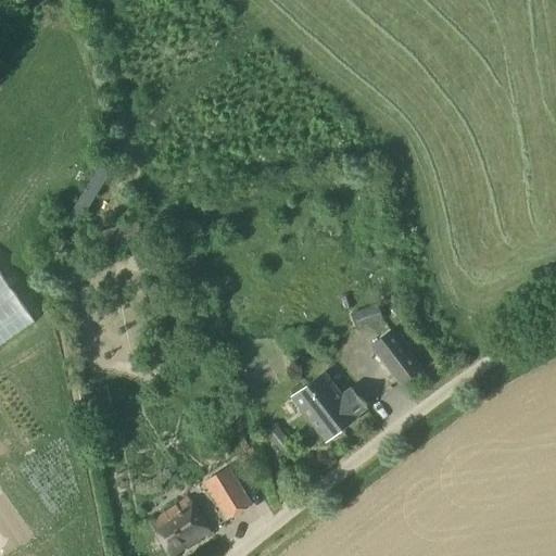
[(70,214),(80,222),(109,178),(98,172),(70,214)]
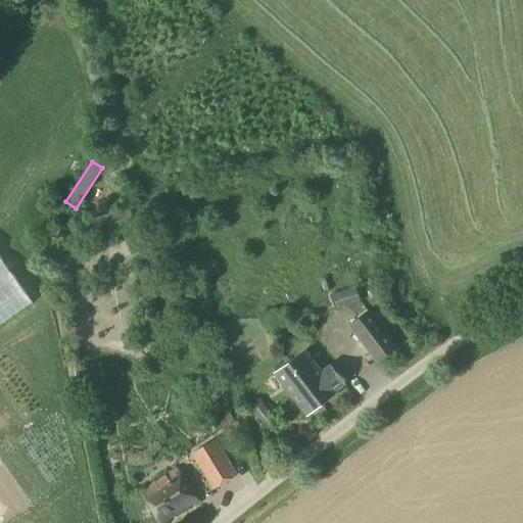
[(323,291),(331,289),(328,279),(320,281),(323,291)]
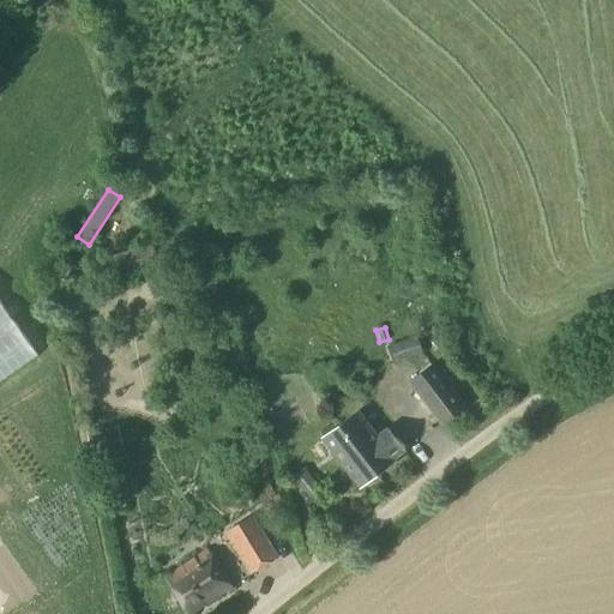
[(410,341),(390,348),(395,365),(415,357),(423,354),(417,338),(410,341)]
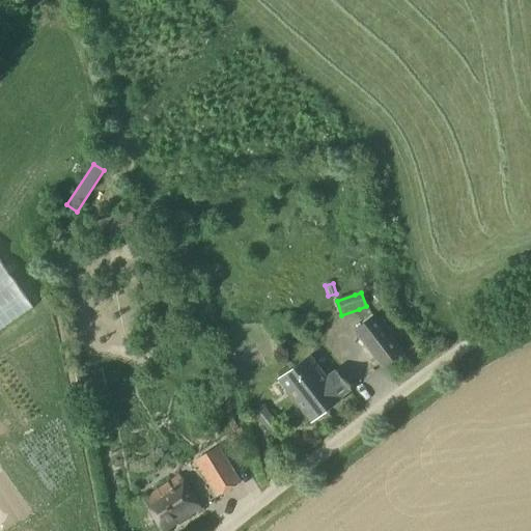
[(354,332),(383,369),(401,354),(372,317),(354,332)]
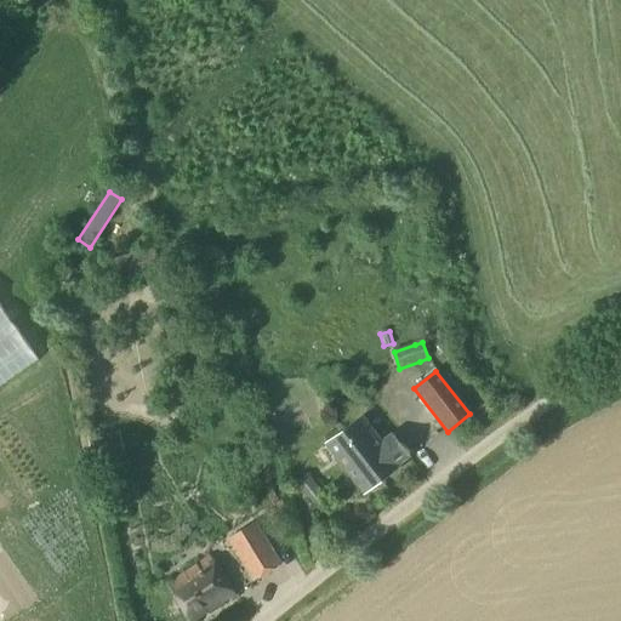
[(343,432),(380,480),(409,459),(389,434),(380,442),(362,417),(343,432)]
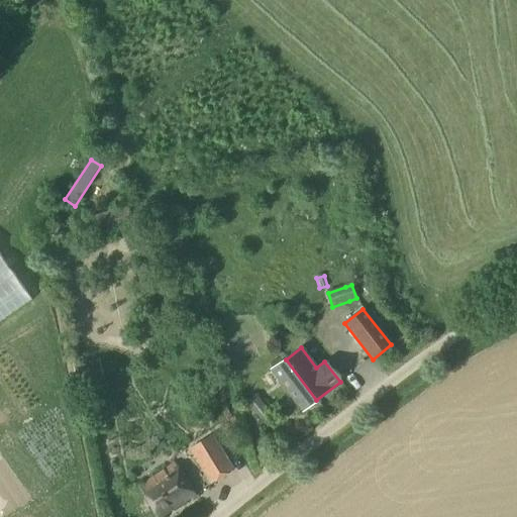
[(316,400),(286,359),(273,370),(303,410),(316,400)]
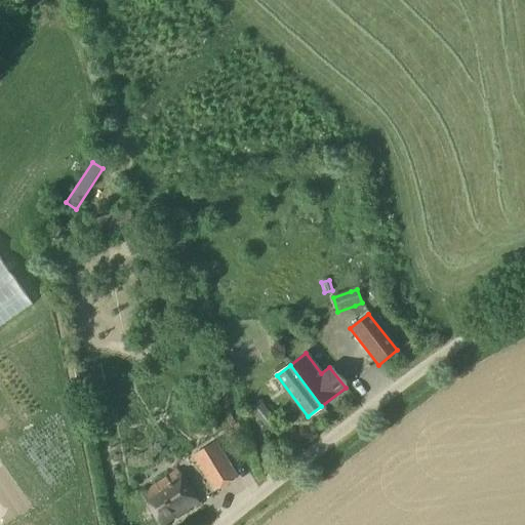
[(249,408),(266,429),(275,420),(259,400),(249,408)]
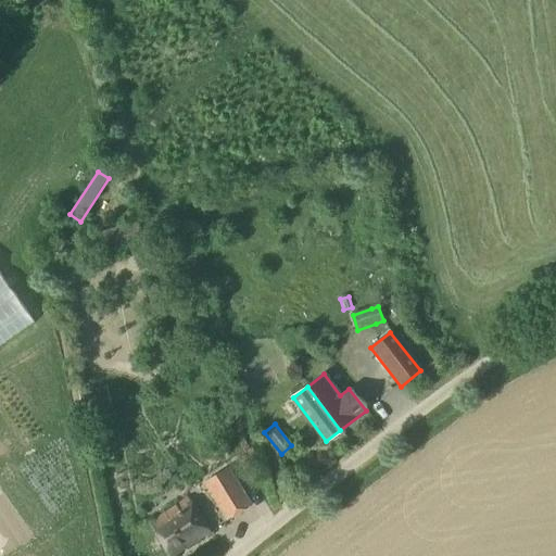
[(203,483),(227,522),(240,515),(215,476),(203,483)]
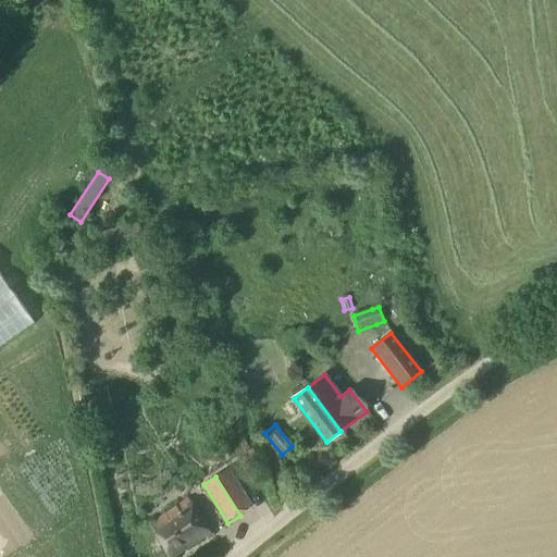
[(151,524),(172,556),(177,556),(176,555),(206,535),(208,537),(212,535),(189,499),(151,524)]
